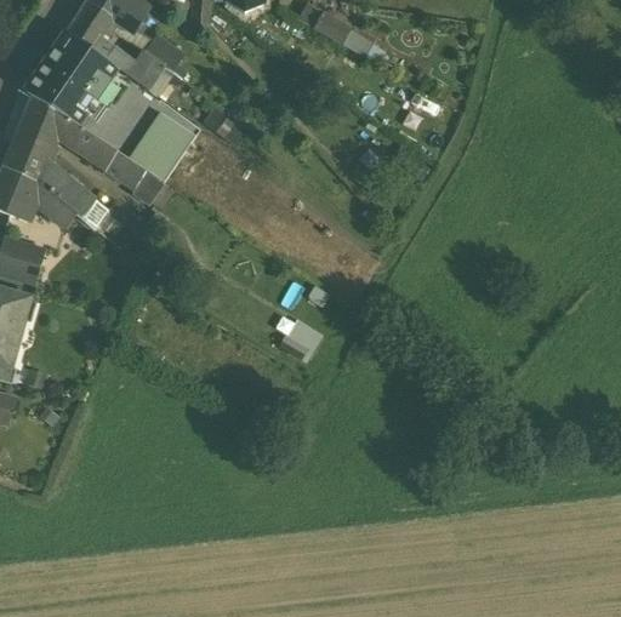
[(151,7),(140,0),(87,0),(86,1),(114,20),(134,33),(151,7)]
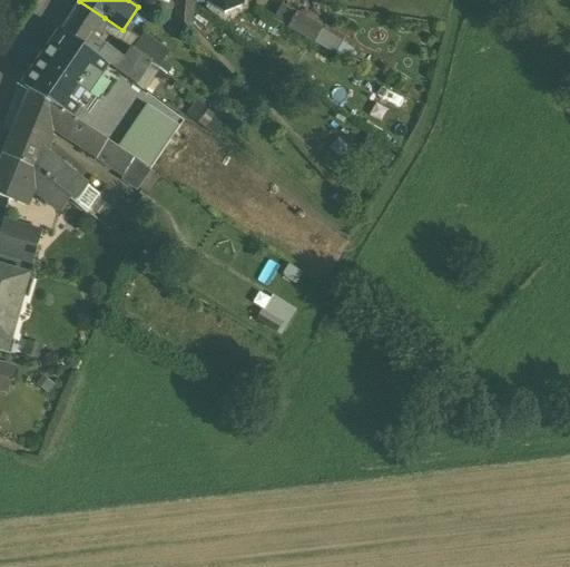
[(177,0),(176,20),(190,29),(193,2),(193,0),(177,0)]
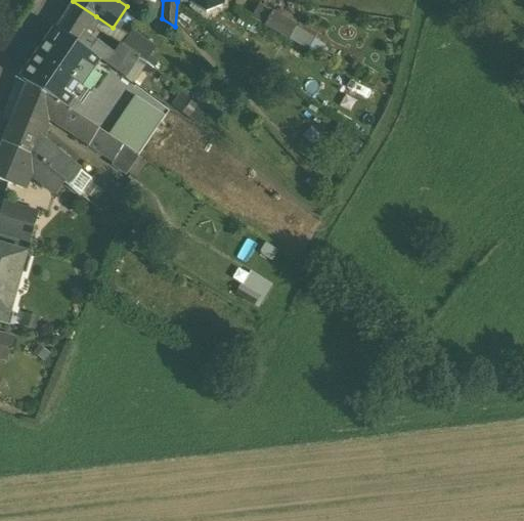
[(190,0),(190,3),(190,6),(223,8),(223,0),(190,0)]
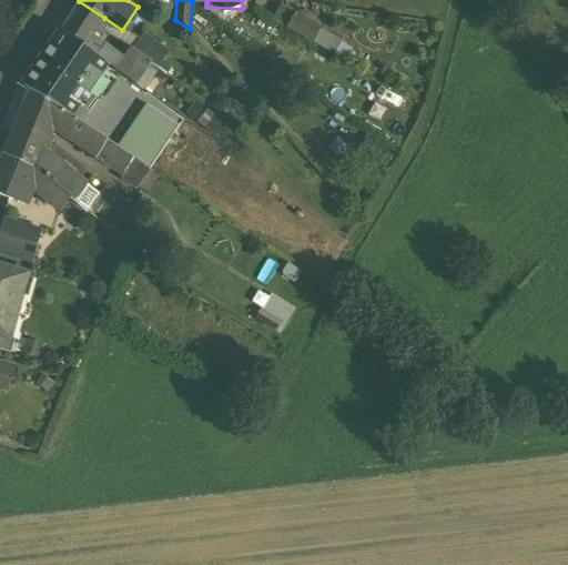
[(79,1),(61,30),(87,47),(90,41),(93,36),(95,33),(104,18),(79,1)]
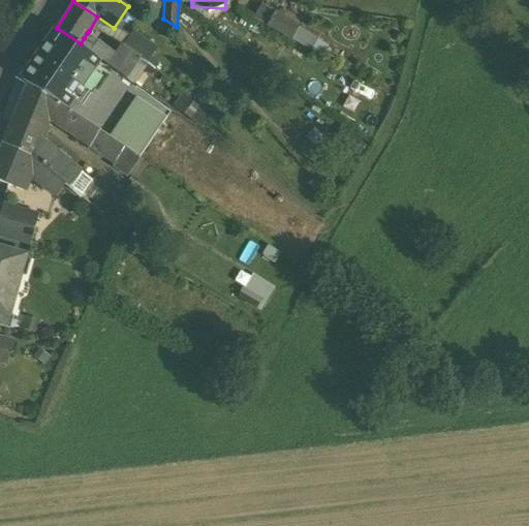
[(299,26),(274,11),(267,24),(291,38),(299,26)]
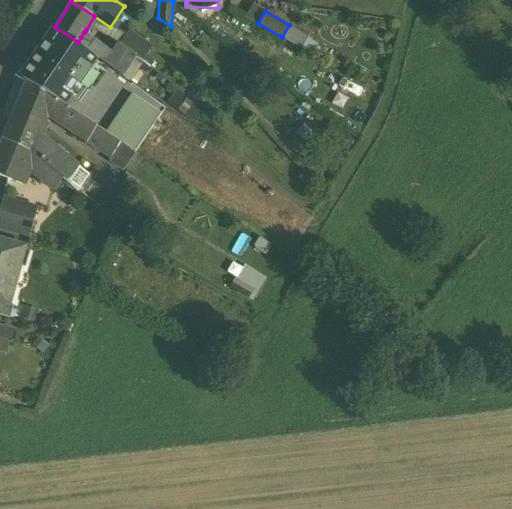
[(78,42),(55,27),(52,25),(33,52),(18,73),(26,79),(40,88),(55,99),(63,103),(70,94),(76,98),(86,83),(80,79),(95,55),(78,42)]
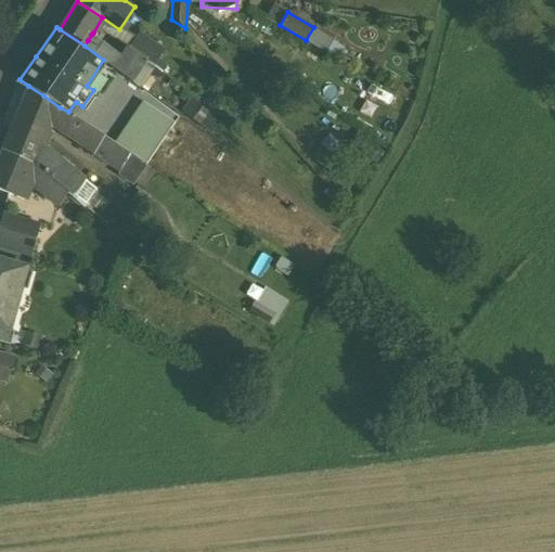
[(166,48),(141,30),(129,47),(143,56),(154,65),(166,48)]
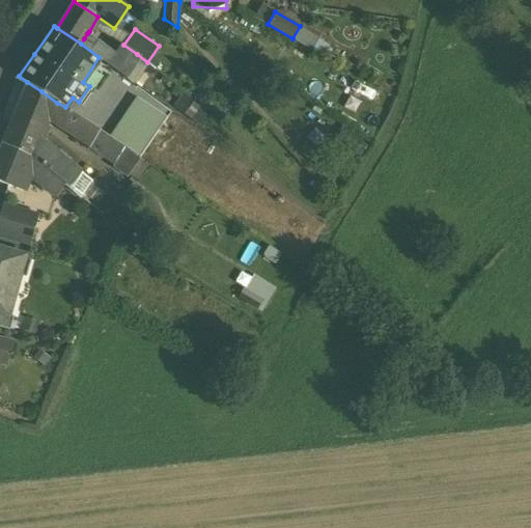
[(137,54),(123,45),(121,44),(115,53),(87,33),(84,38),(81,44),(99,57),(123,74),(137,54)]
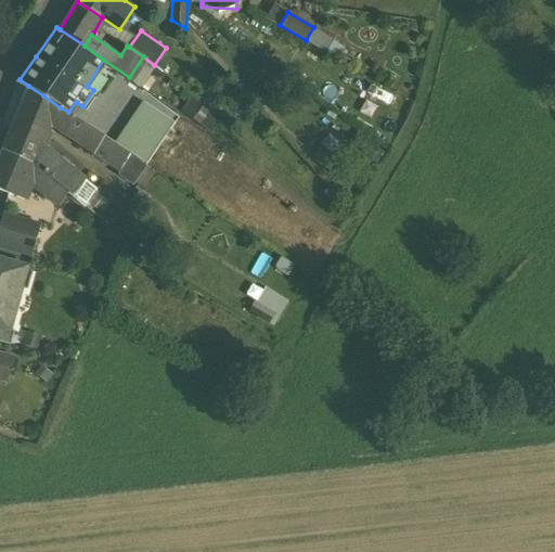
[(143,56),(129,77),(141,87),(155,66),(154,65),(143,56)]
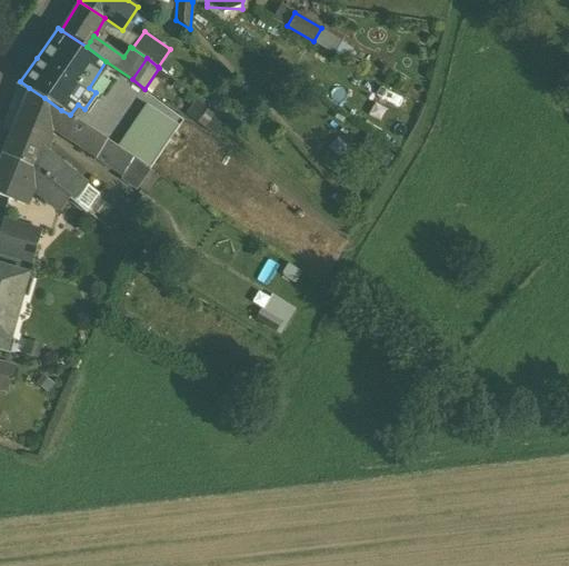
[(45,98),(29,88),(16,121),(51,136),(55,130),(61,110),(43,99),(45,98)]
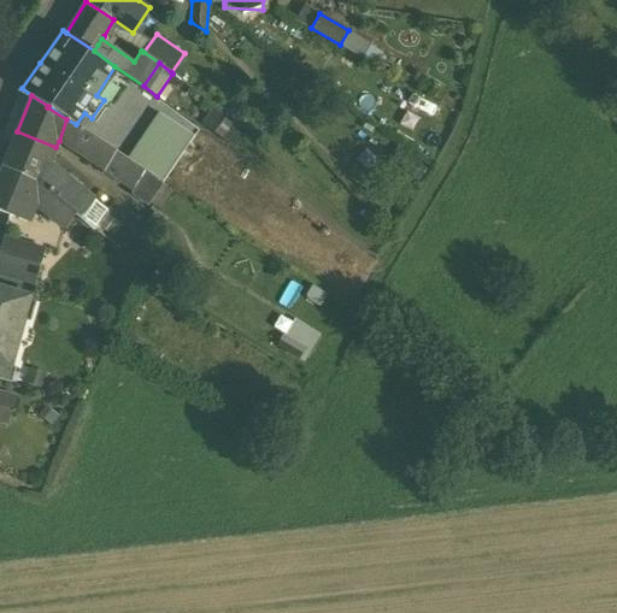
[(76,124),(66,119),(59,141),(111,175),(109,178),(124,188),(127,184),(133,188),(145,170),(121,154),(76,124)]
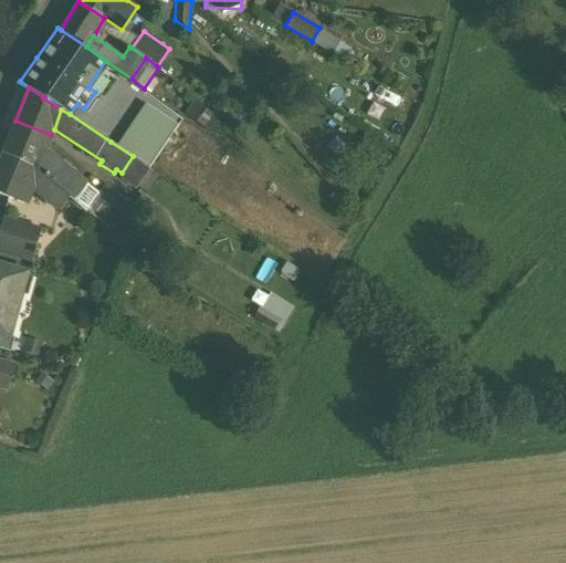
[(51,135),(16,121),(2,153),(37,167),(41,158),(45,149),(51,135)]
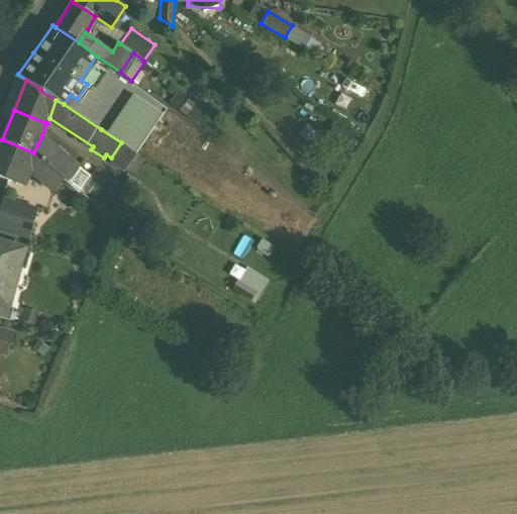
[(79,168),(41,136),(37,144),(33,152),(64,177),(69,182),(79,168)]
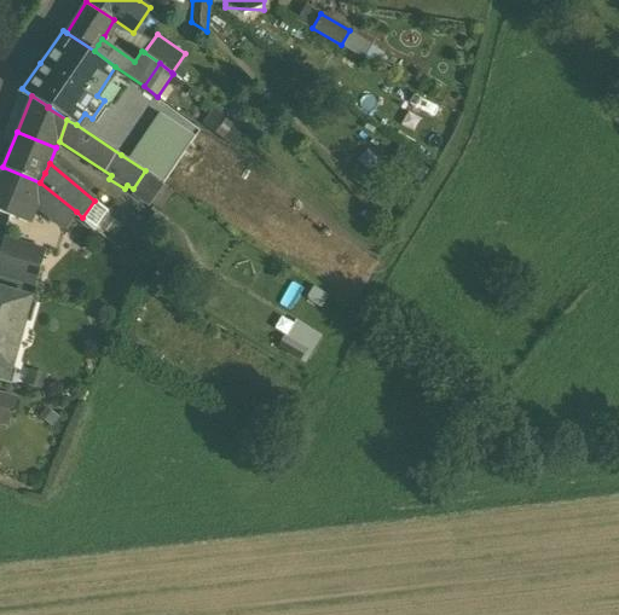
[(40,183),(3,167),(0,172),(0,209),(25,220),(34,197),(40,183)]
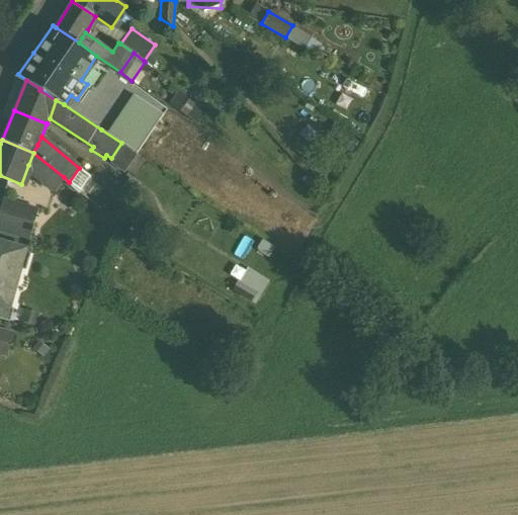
[(135,151),(121,143),(111,158),(123,167),(135,151)]
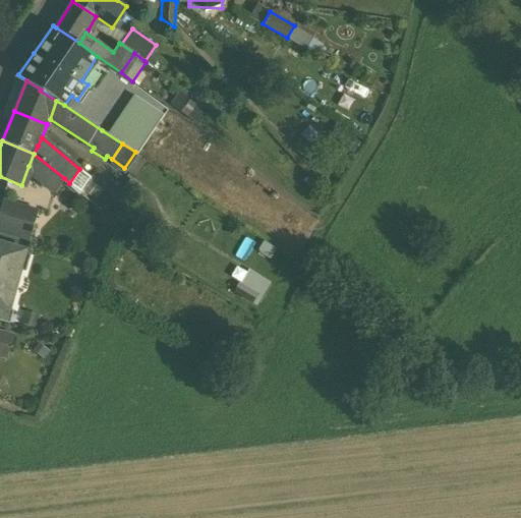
[(64,178),(34,154),(29,166),(56,188),(64,178)]
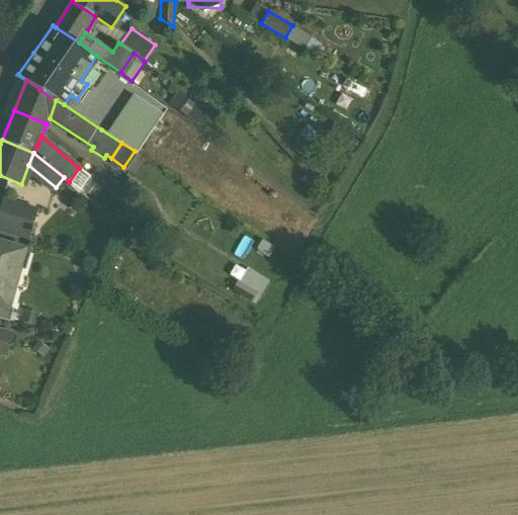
[(120,186),(98,167),(90,177),(89,179),(109,194),(125,207),(134,196),(120,186)]
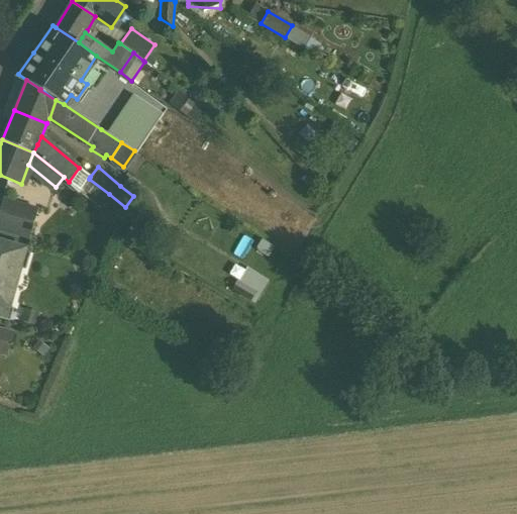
[(79,168),(69,182),(80,191),(89,179),(90,177),(79,168)]
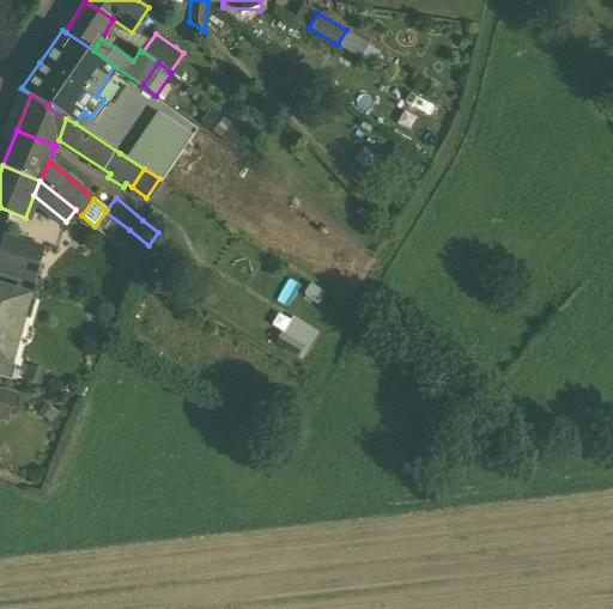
[(44,245),(4,233),(0,244),(0,269),(35,280),(44,245)]
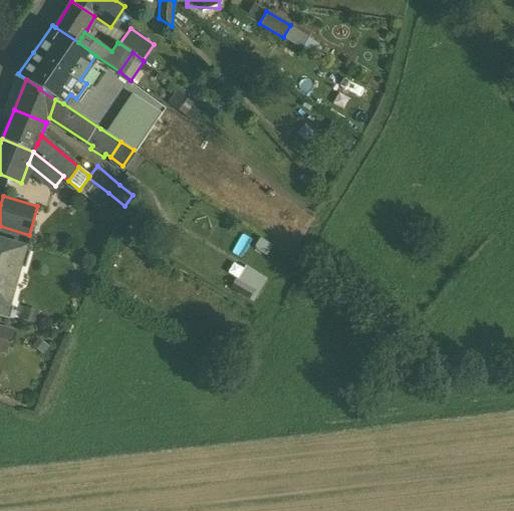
[(25,246),(0,238),(0,301),(5,303),(5,302),(11,283),(1,280),(5,265),(18,269),(25,246)]
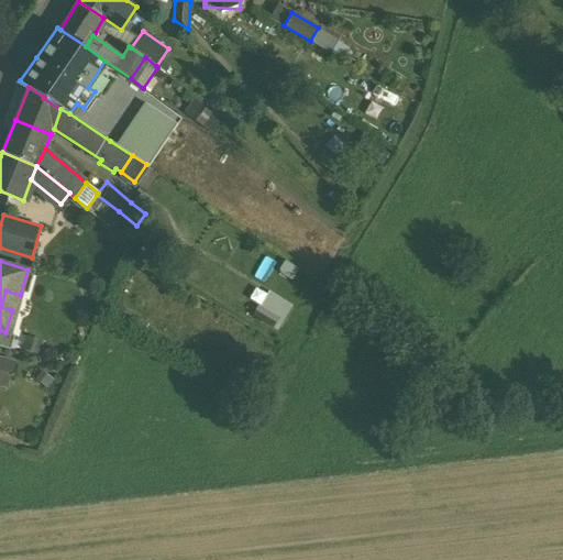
[(257,311),(278,326),(294,304),(272,289),(257,311)]
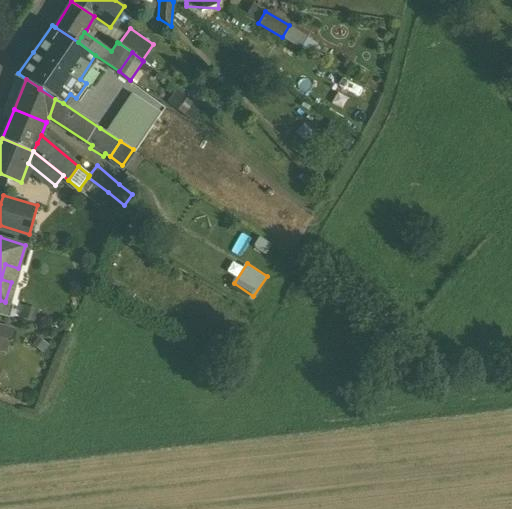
[(5,302),(0,300),(0,313),(9,316),(13,303),(5,301),(5,302)]
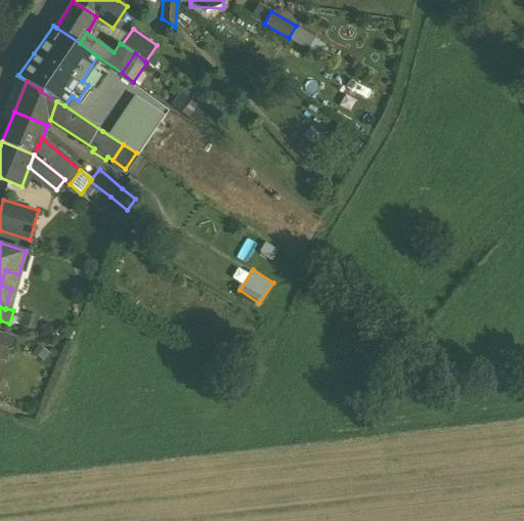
[(13,337),(0,333),(0,354),(7,357),(13,337)]
